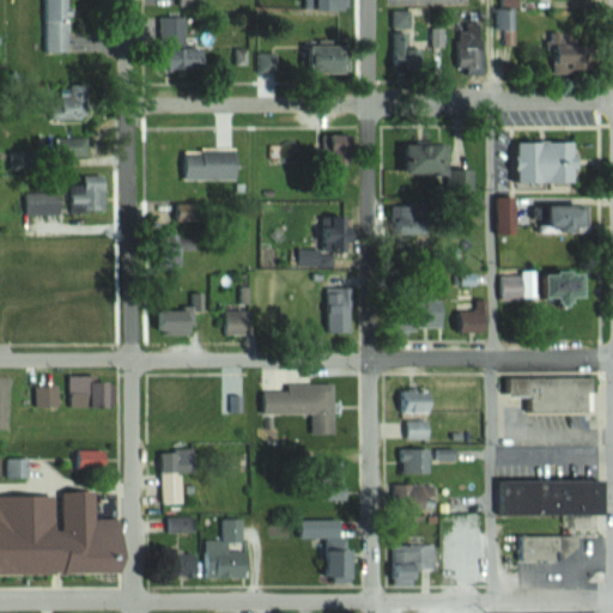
[(72,52),(71,0),(44,0),(46,52),(72,52)]
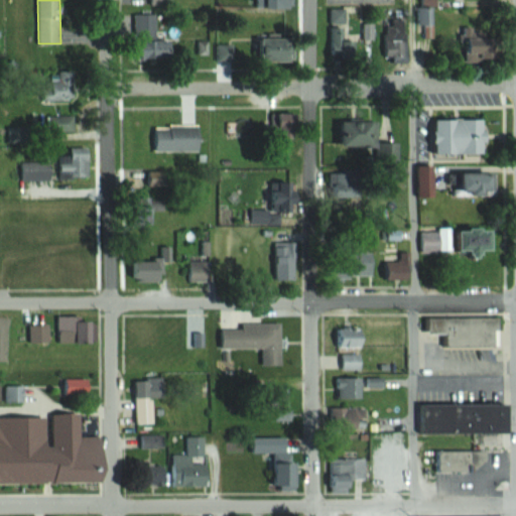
[(254,0),(255,8),(286,8),(285,0),(254,0)]
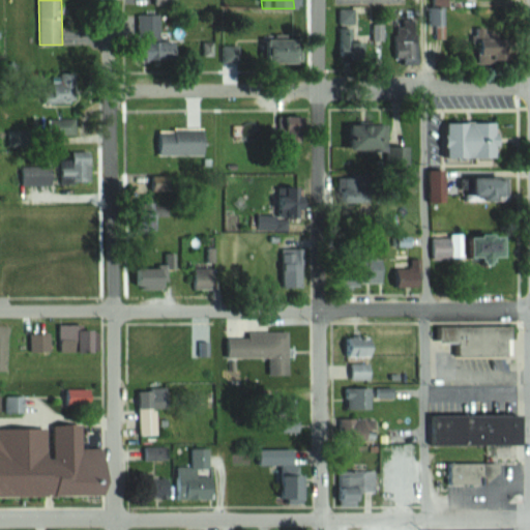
[(414,21),(389,21),(389,61),(414,61),(414,21)]
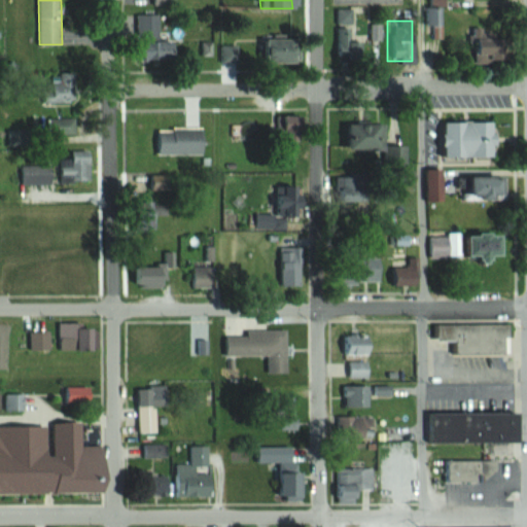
[(254,61),(284,61),(284,36),(254,36),(254,61)]
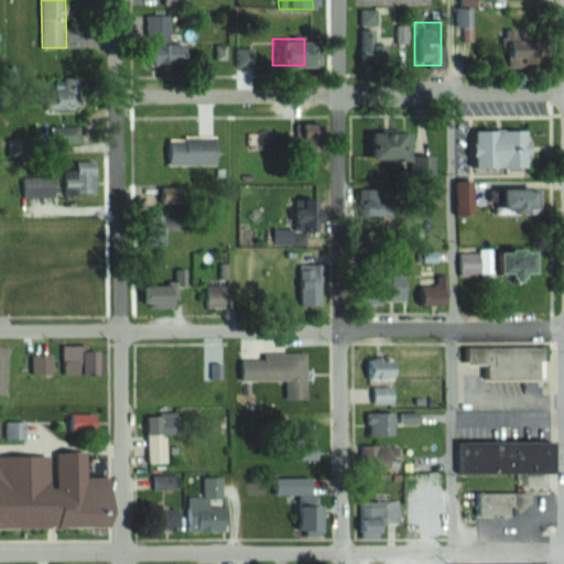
[(158,43),(158,63),(193,63),(193,43),(158,43)]
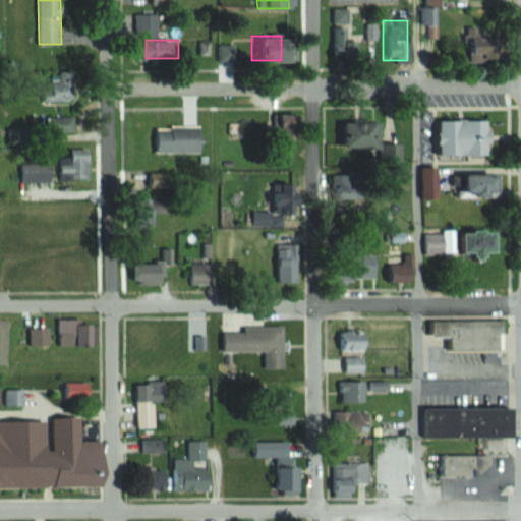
[(75,72),(51,72),(51,100),(75,100),(75,72)]
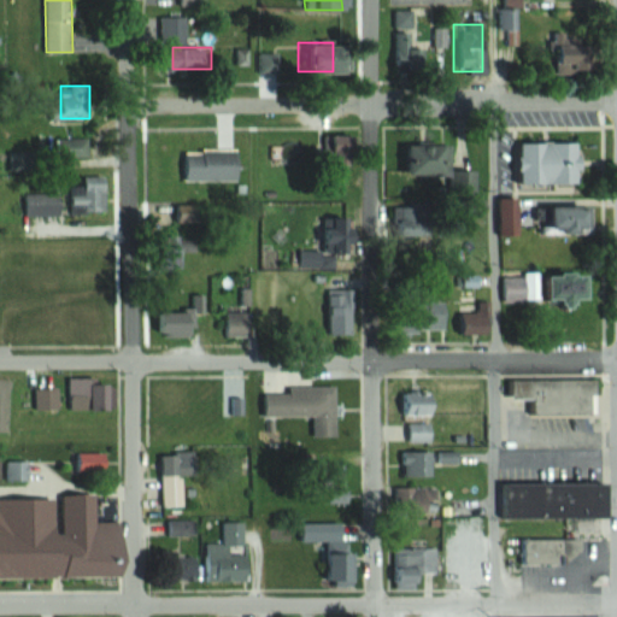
[(569,141),(507,141),(507,182),(569,182),(569,141)]
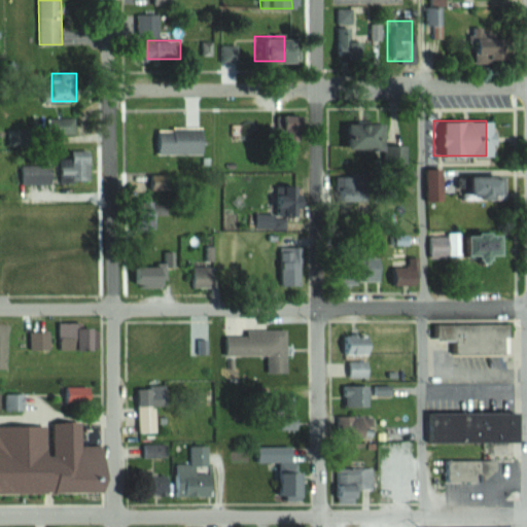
[(207,152),(207,127),(160,127),(160,152),(207,152)]
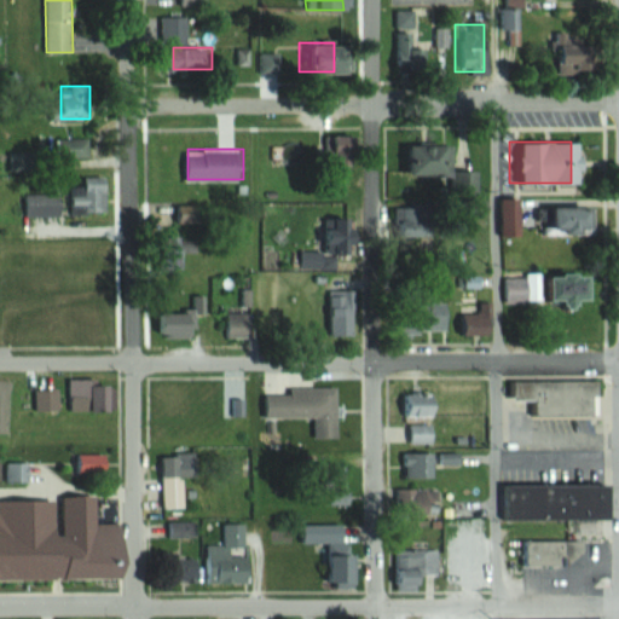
[(109,214),(109,175),(88,175),(88,190),(25,191),(27,215),(109,214)]
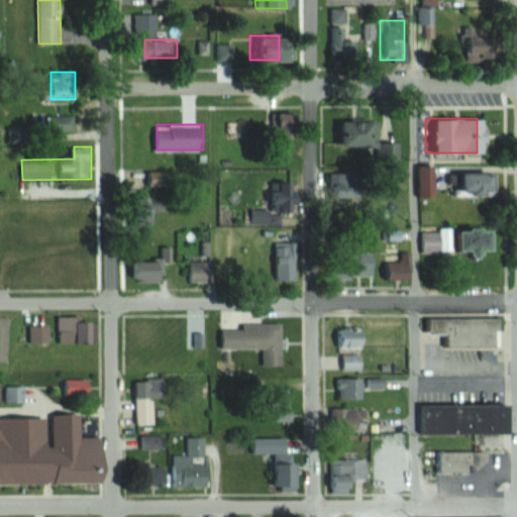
[(427,199),(427,166),(412,166),(412,199),(427,199)]
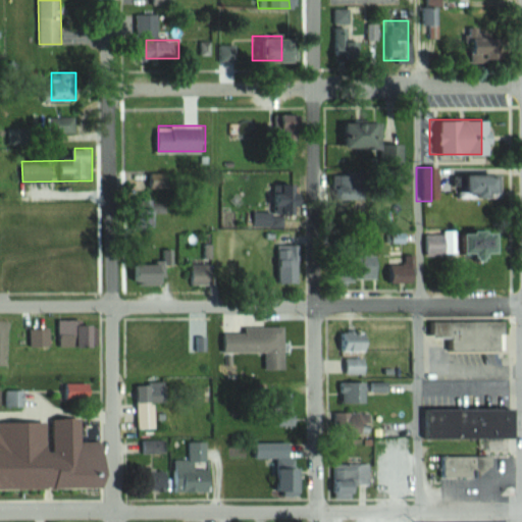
[(453,174),(453,199),(478,199),(478,174),(453,174)]
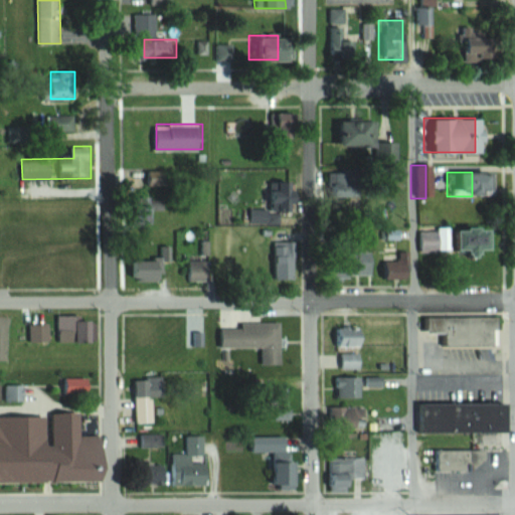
[(414,251),(481,252),(481,229),(415,228),(414,251)]
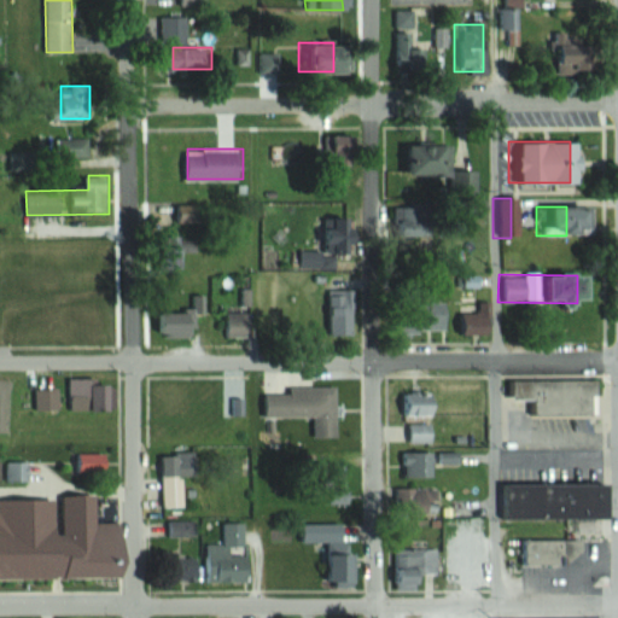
[(357,297),(328,297),(328,334),(357,334),(357,297)]
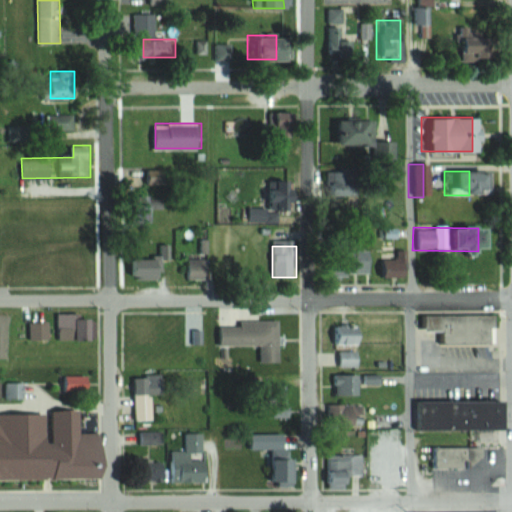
[(165,278),(165,257),(135,257),(135,278),(165,278)]
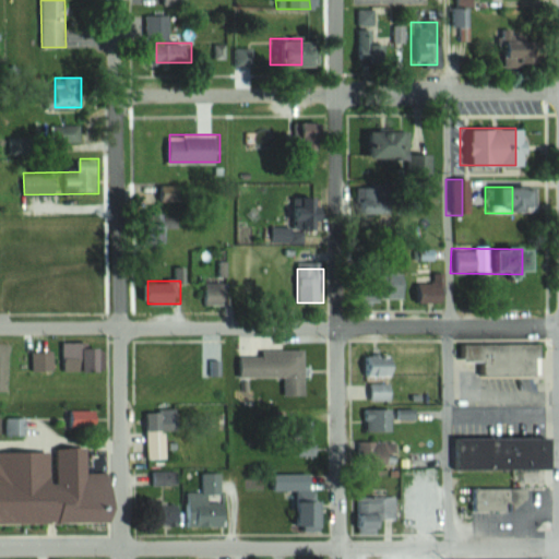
[(228,283),(204,283),(204,305),(228,305),(228,283)]
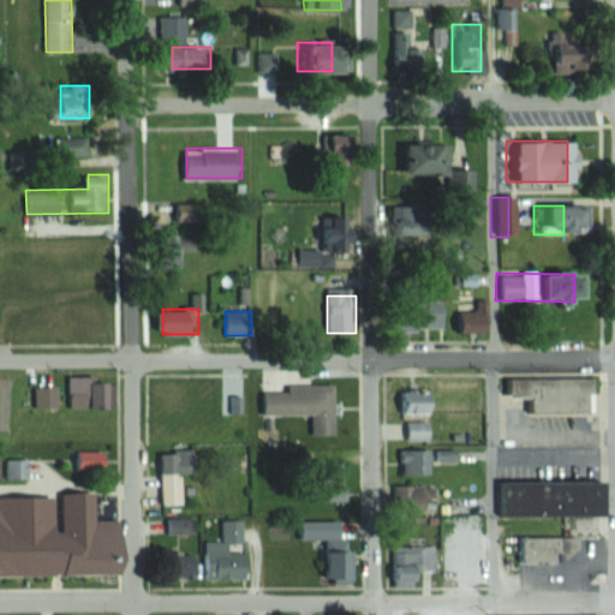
[(475,311),(448,311),(448,333),(475,333),(475,311)]
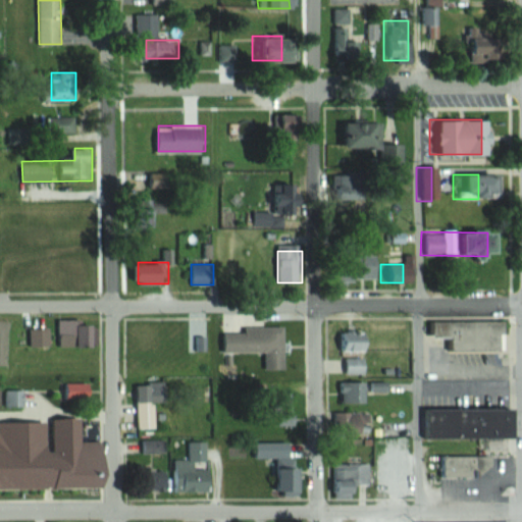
[(90,346),(90,323),(62,323),(62,346),(90,346)]
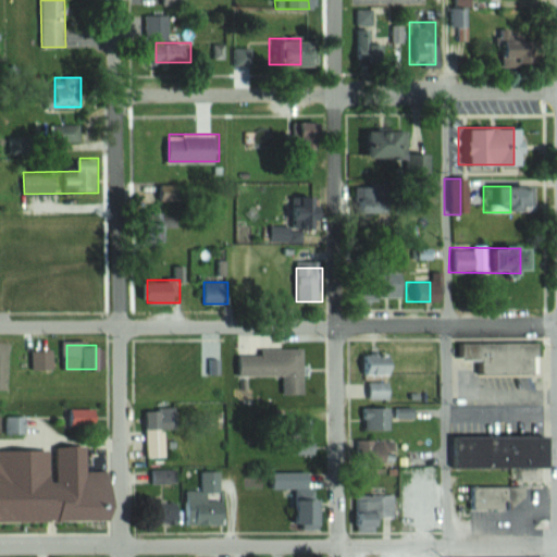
[(285,376),(285,394),(307,394),(307,350),(239,350),(240,376),(285,376)]
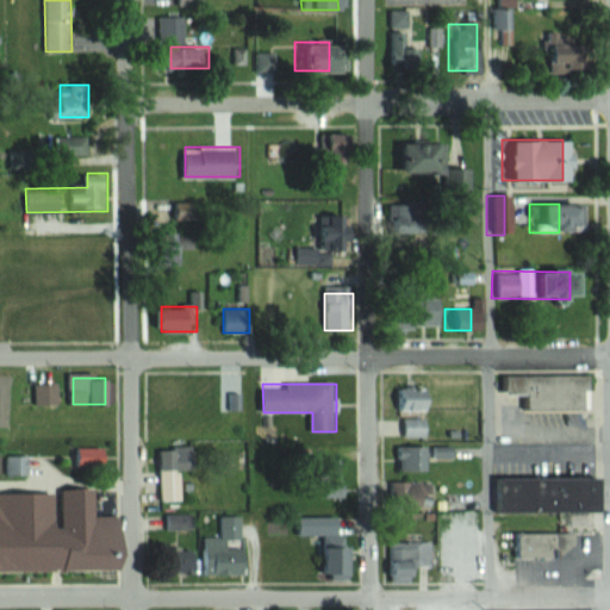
[(399,390),(399,411),(431,411),(431,390),(399,390)]
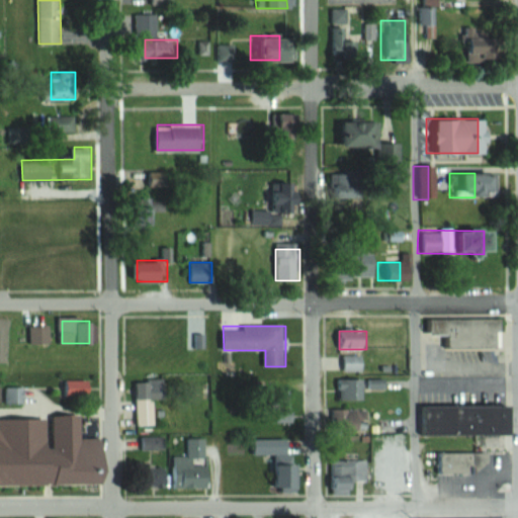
[(364,371),(364,355),(344,355),(344,371),(364,371)]
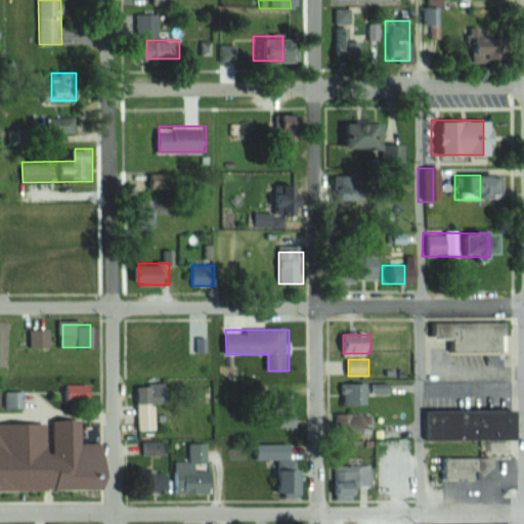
[(342,405),(370,405),(370,383),(342,383),(342,405)]
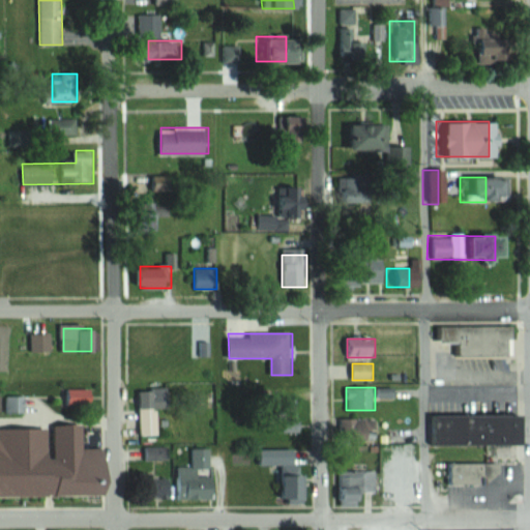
[(142,434),(160,434),(160,408),(170,408),(170,389),(142,389),(142,434)]
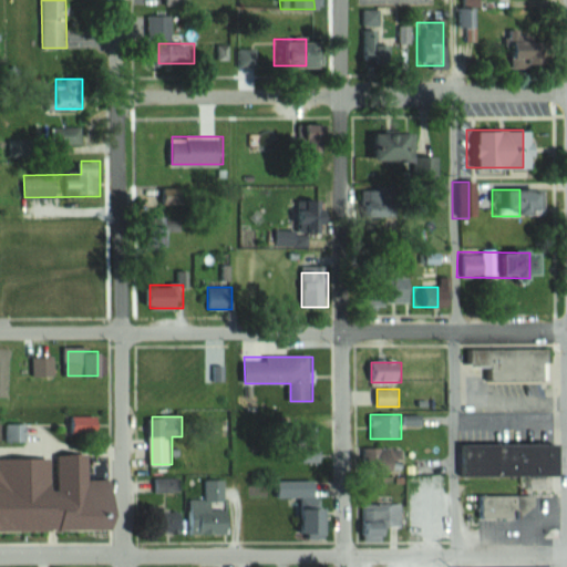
[(368,447),(368,471),(404,471),(404,447),(368,447)]
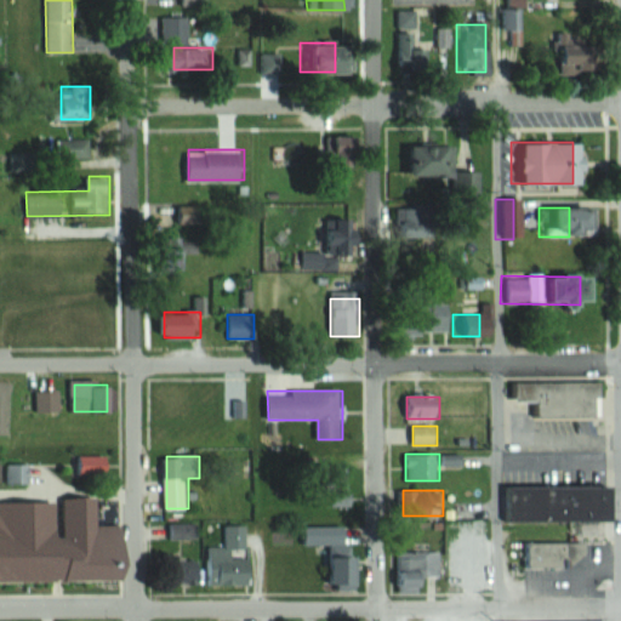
[(208,585),(250,584),(250,524),(224,525),(224,546),(208,547),(208,585)]
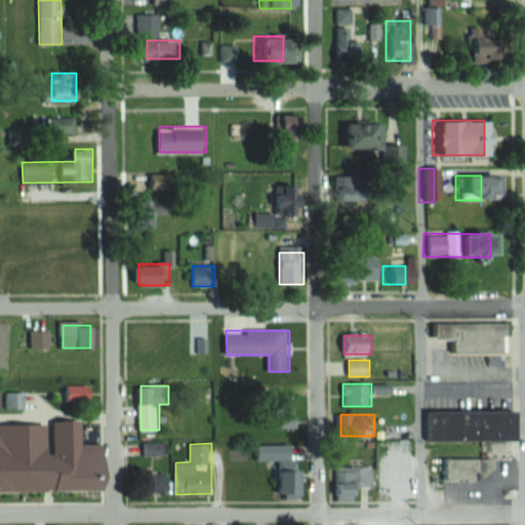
[(280,460),(279,493),(299,494),(300,446),(259,445),(259,460),(280,460)]
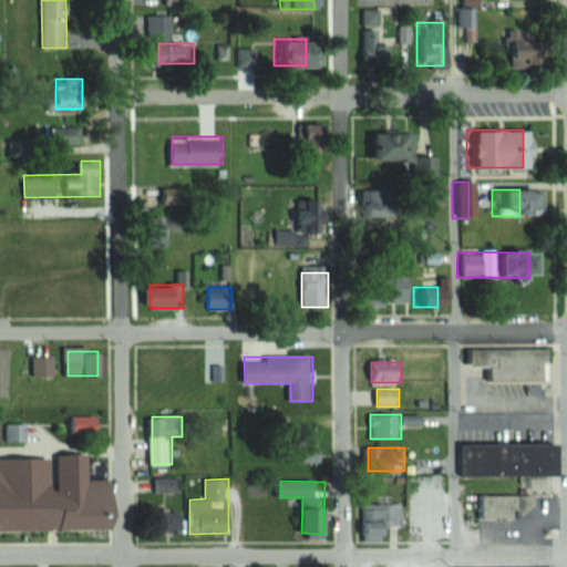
[(402,503),(363,504),(363,535),(403,535),(402,503)]
